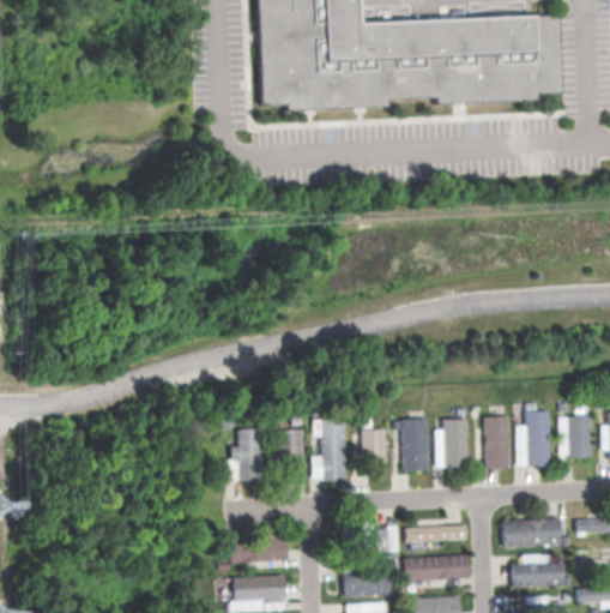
[(257,0),(263,104),(287,104),(287,110),(388,106),(388,100),(435,97),(436,103),(537,100),(536,92),(560,92),(557,14),(358,23),(357,0),(257,0)]
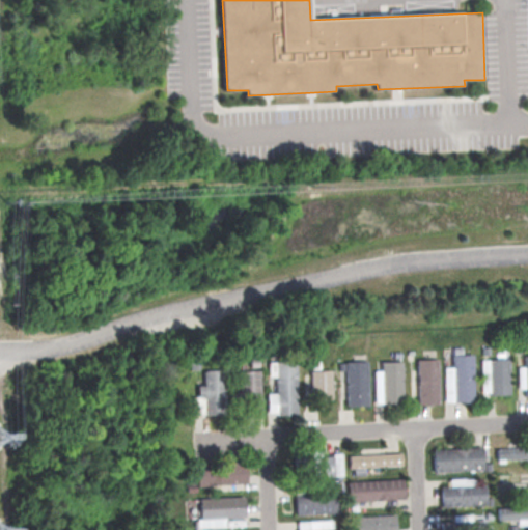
[(475,355),(465,355),(465,349),(455,349),(455,367),(447,367),(447,402),(477,402),(475,355)]
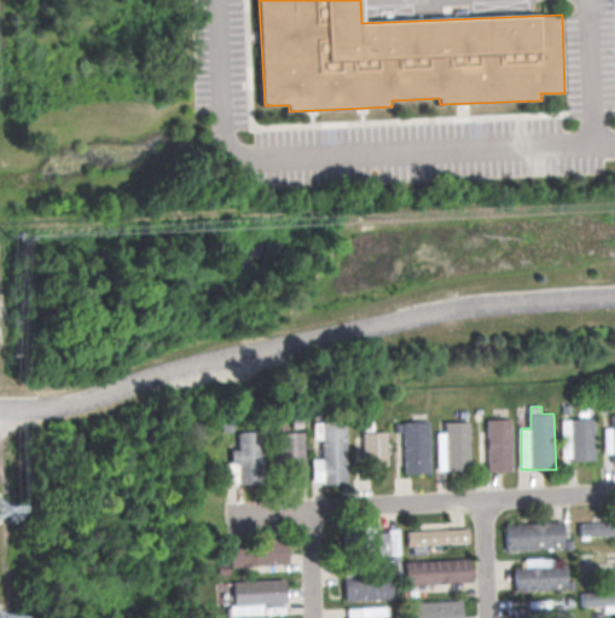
[(489,472),(514,472),(512,419),(488,420),(489,472)]
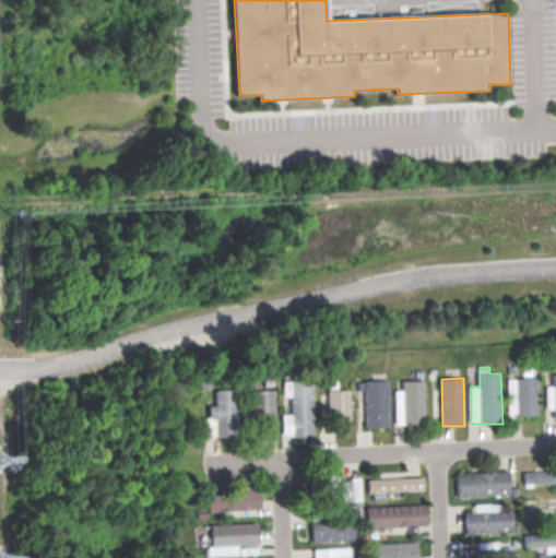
[(509,380),(510,416),(541,415),(540,379),(509,380)]
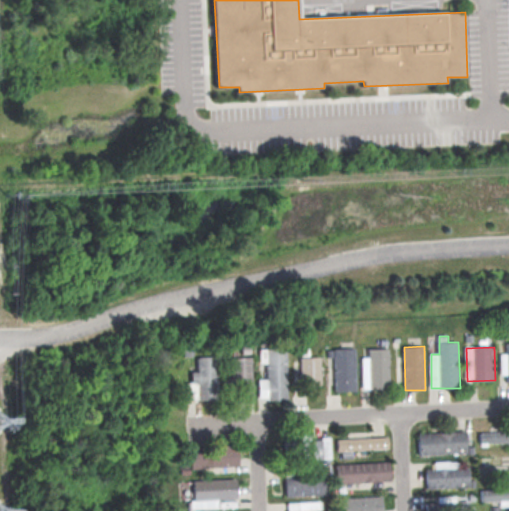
[(357,391),(356,348),(335,349),(336,392),(357,391)]
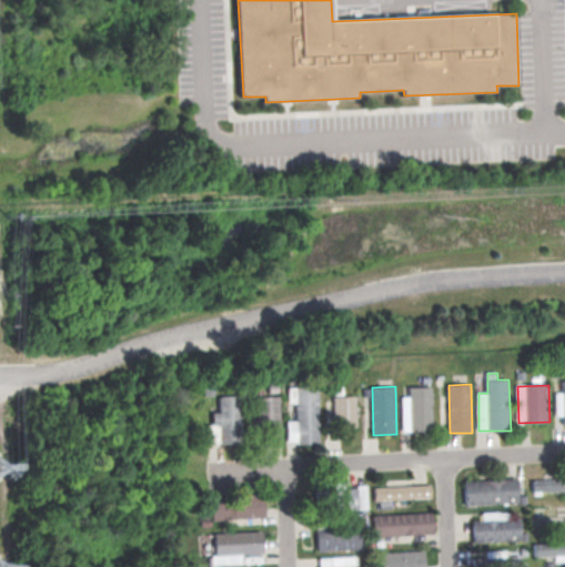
[(319,444),(319,387),(289,387),(289,403),(296,403),(296,421),(286,421),(286,444),(319,444)]
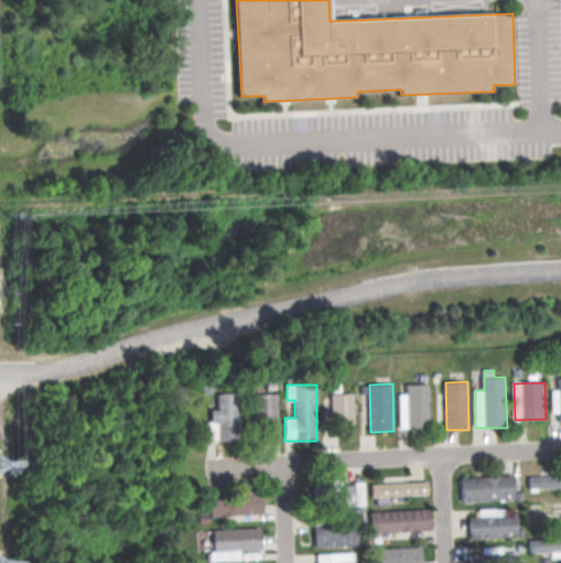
[(429,385),(407,385),(407,394),(400,394),(401,429),(431,429),(429,385)]
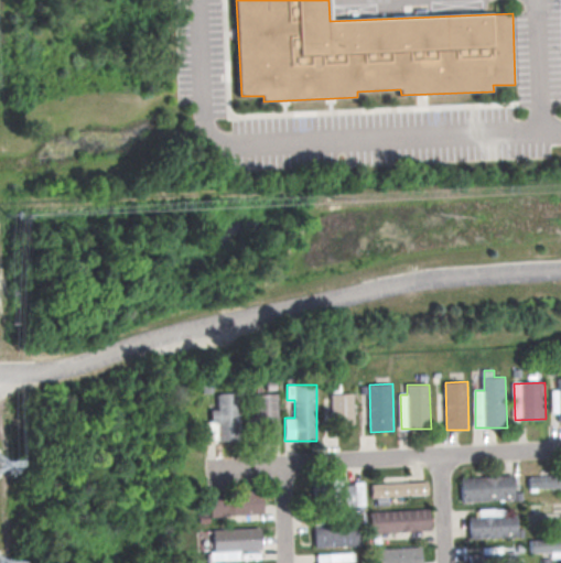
[(241,392),(218,391),(218,410),(209,410),(209,441),(241,441),(241,392)]
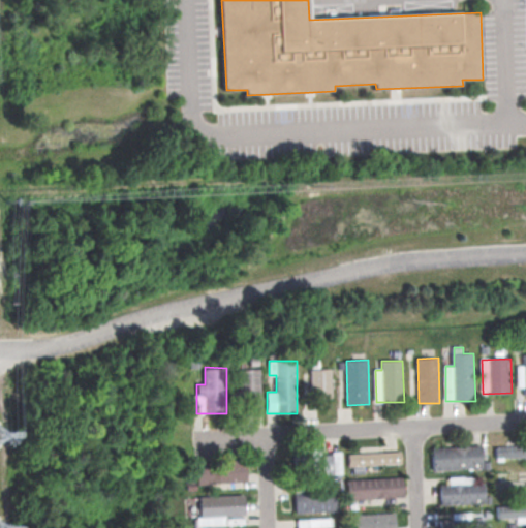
[(333,369),(312,369),(311,399),(332,399),(333,369)]
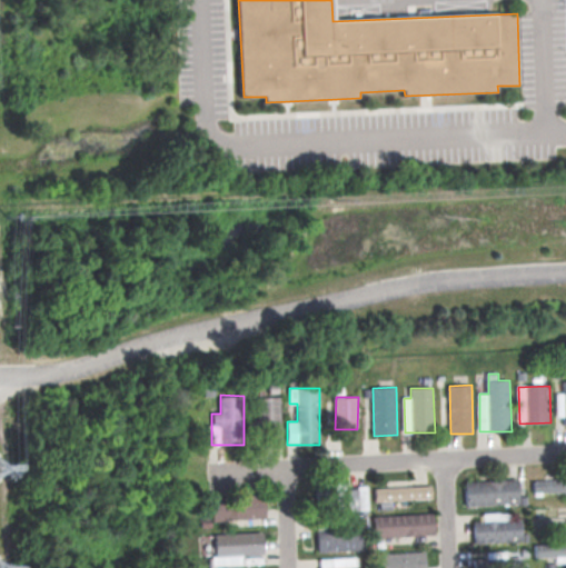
[(258,398),(259,440),(281,439),(280,398),(258,398)]
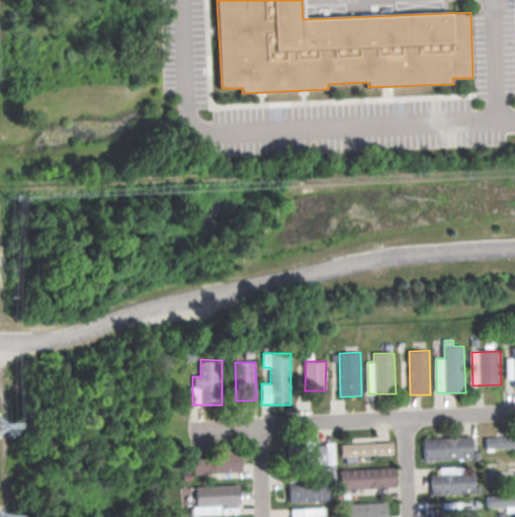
[(514,433),(504,434),(504,437),(487,438),(488,449),(514,447),(514,433)]
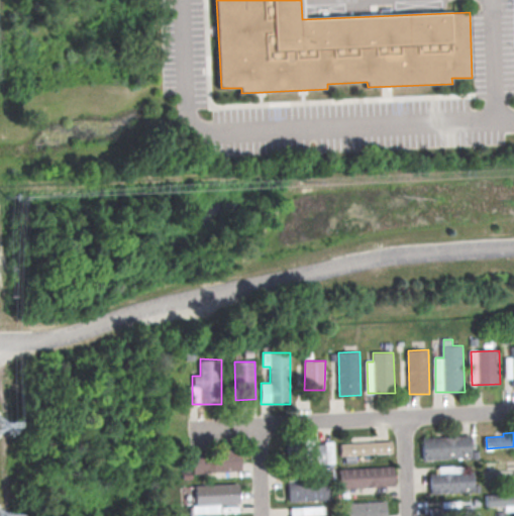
[(473,458),(473,436),(424,438),(424,459),(473,458)]
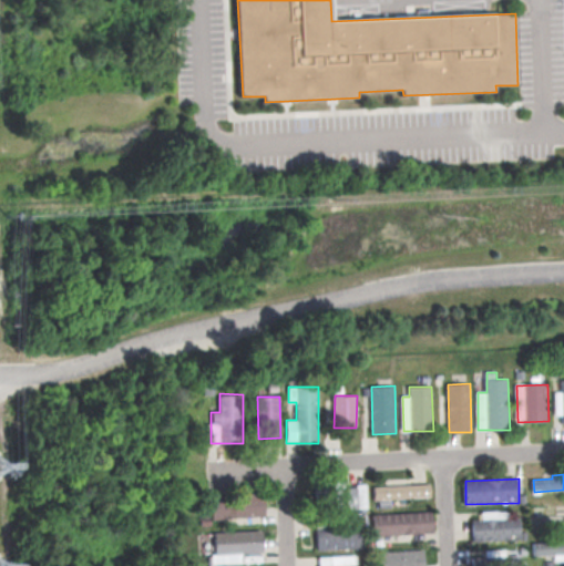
[(367,486),(344,486),(344,482),(327,482),(328,510),(367,508),(367,486)]
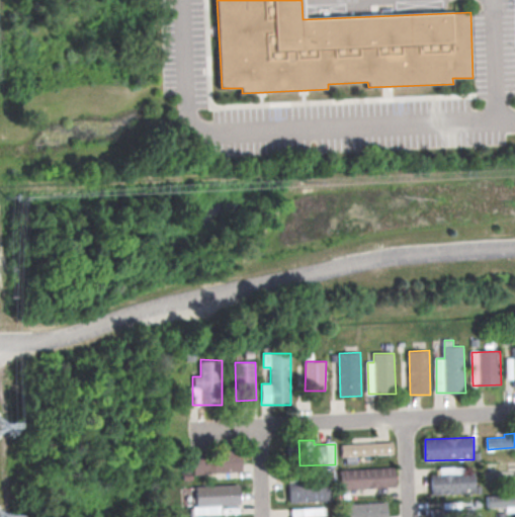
[(395,443),(342,444),(343,456),(395,454),(395,443)]
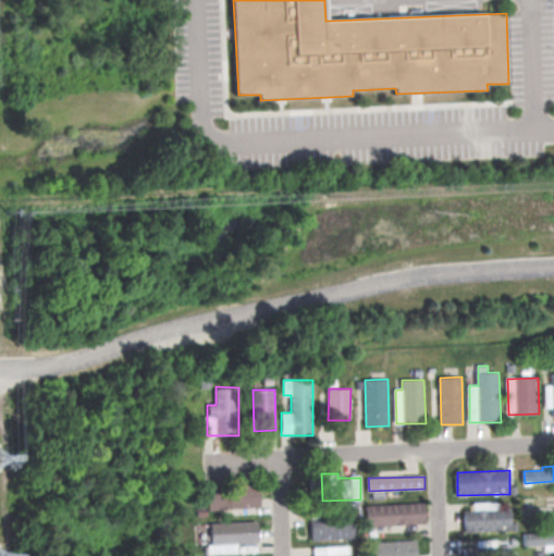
[(207,489),(208,510),(260,508),(259,487),(207,489)]
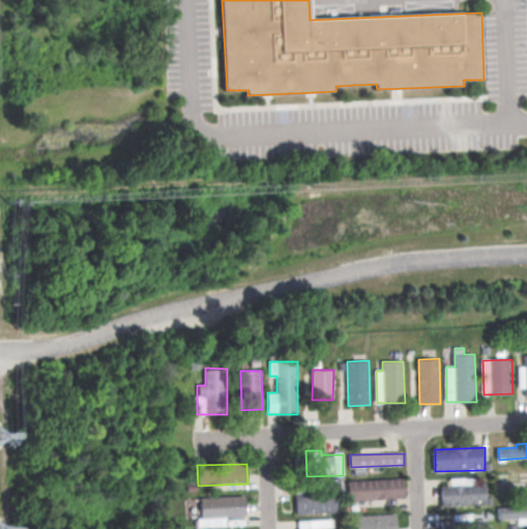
[(349,501),(406,499),(405,479),(348,481),(349,501)]
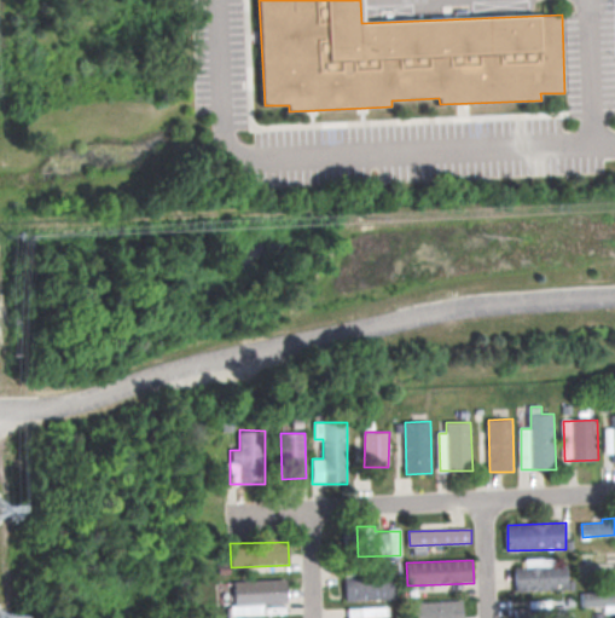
[(344,575),(344,600),(393,600),(393,573),(399,573),(399,564),(387,564),(387,575),(344,575)]
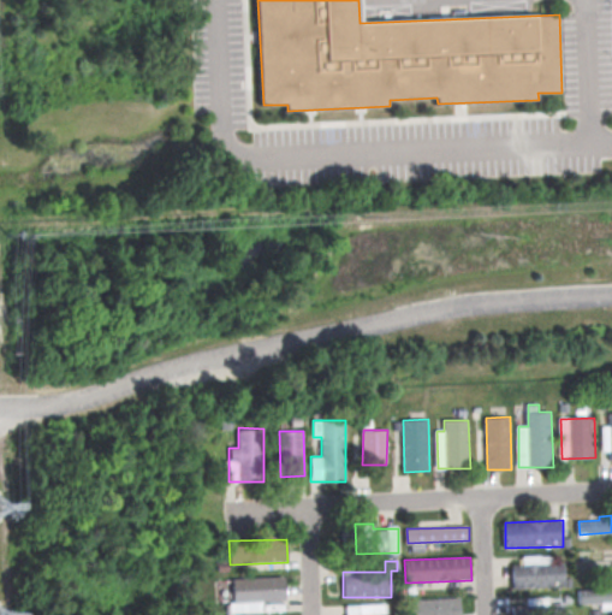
[(515,590),(566,587),(566,563),(514,566),(515,590)]
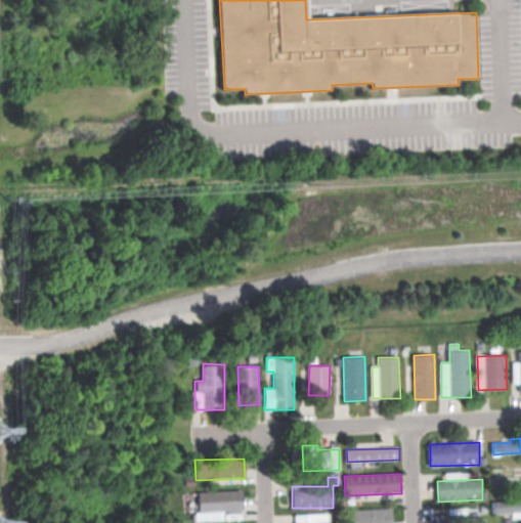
[(520,499),(493,502),(494,514),(514,513),(514,518),(520,517),(520,499)]
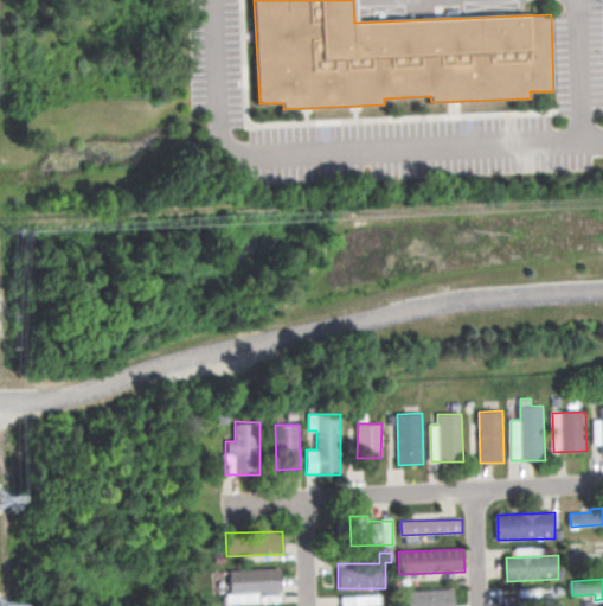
[(560,605),(560,594),(539,595),(539,588),(520,589),(520,597),(505,598),(505,605),(560,605)]
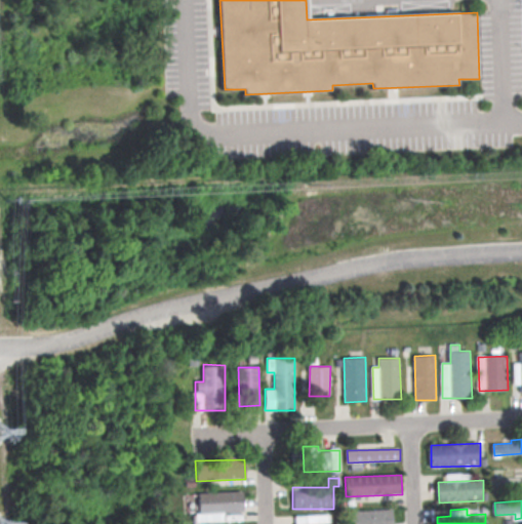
[(394,523),(394,510),(351,511),(351,523),(394,523)]
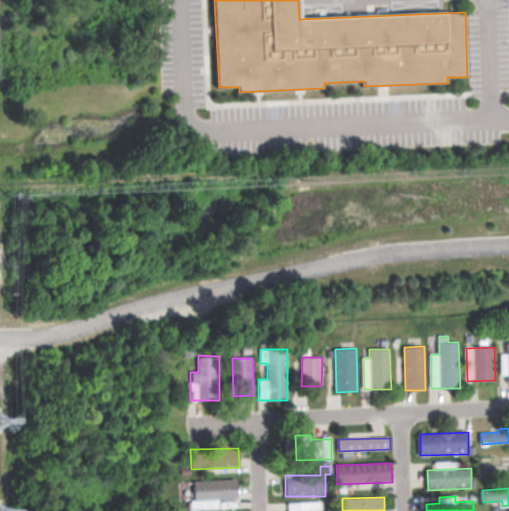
[(320,502),(286,503),(286,510),(323,510),(321,510),(320,502)]
